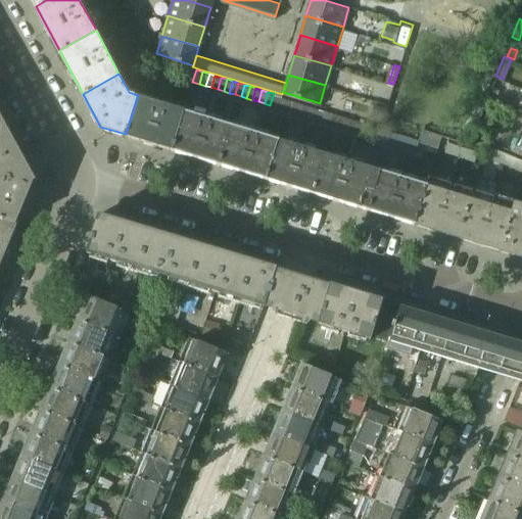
[(280,95),(274,93),(270,105),(276,107),(280,95)]
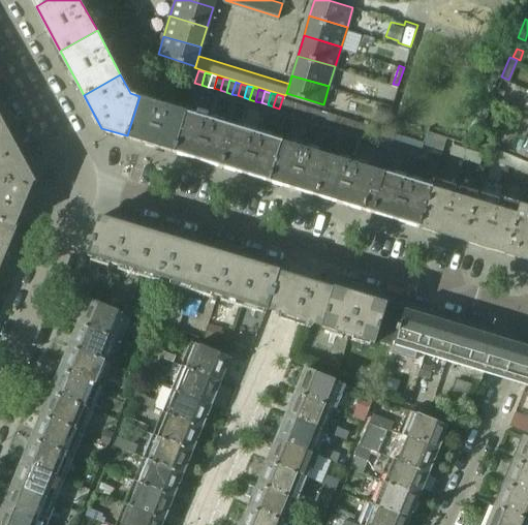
[(495,109),(495,107),(499,98),(494,95),(490,105),(495,109)]
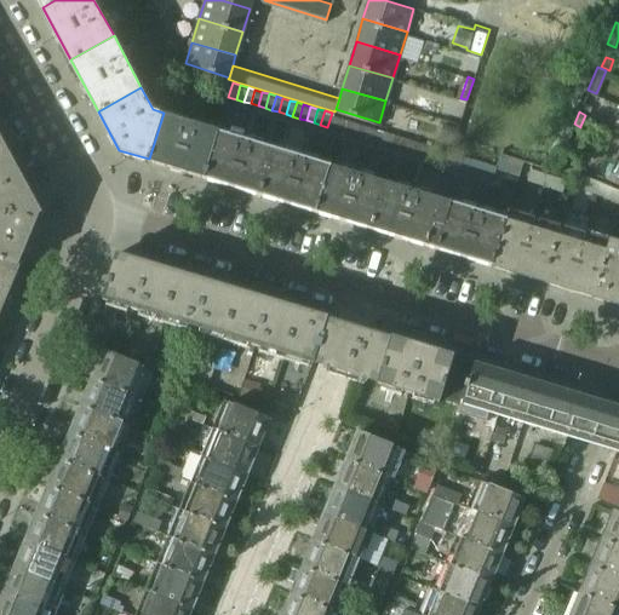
[(218,128),(164,113),(149,159),(204,176),(218,128)]
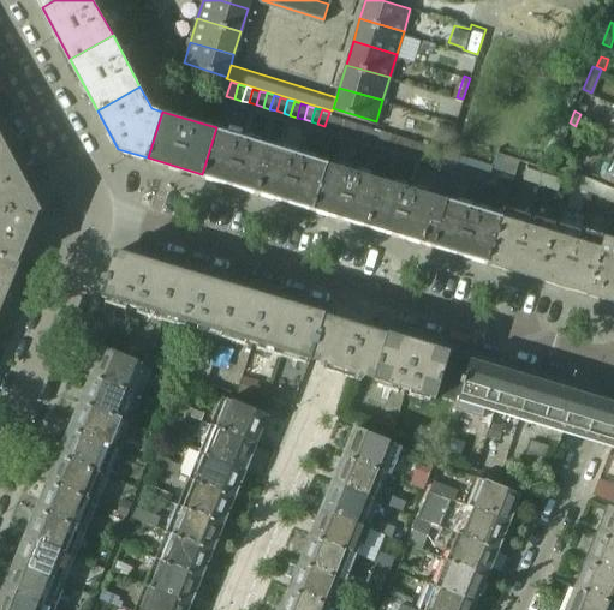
[(337,114),(329,112),(325,126),(333,129),(337,114)]
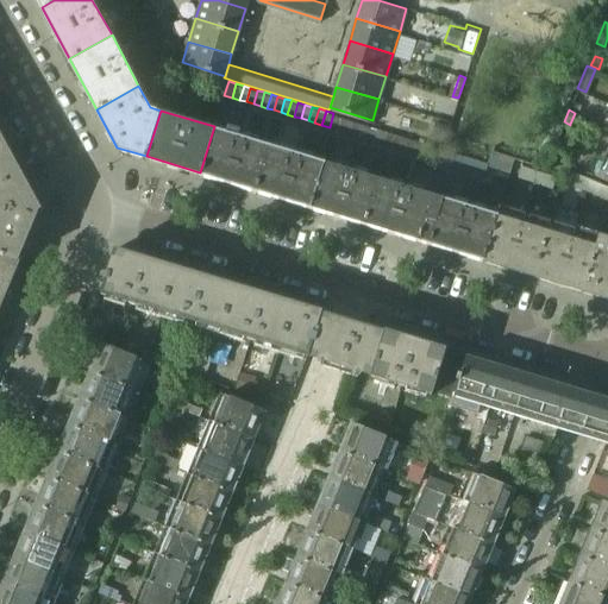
[(339,115),(333,113),(330,127),(336,129),(339,115)]
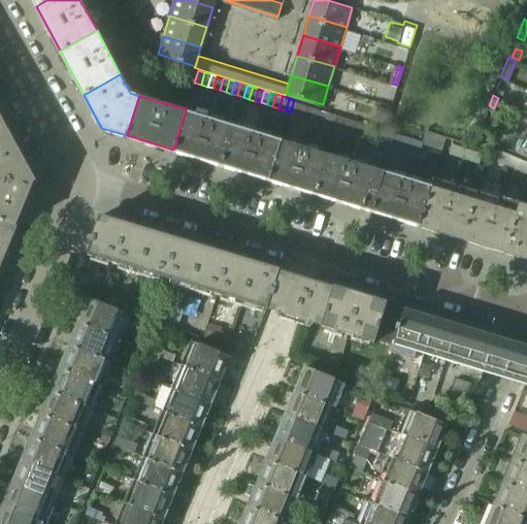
[(504,111),(508,102),(498,98),(494,107),(504,111)]
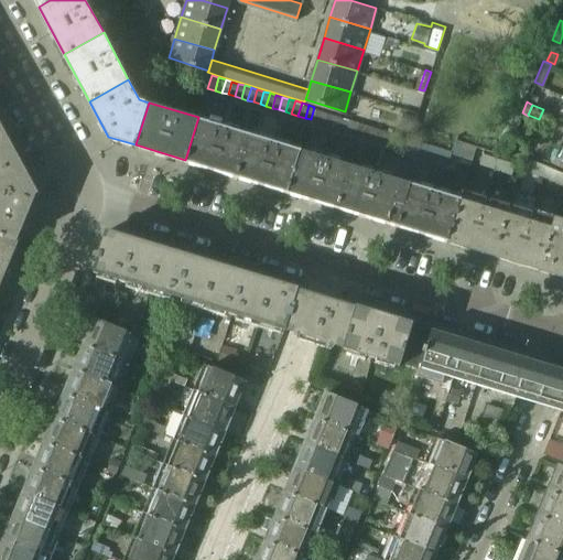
[(321,109),(314,107),(311,119),(317,121),(321,109)]
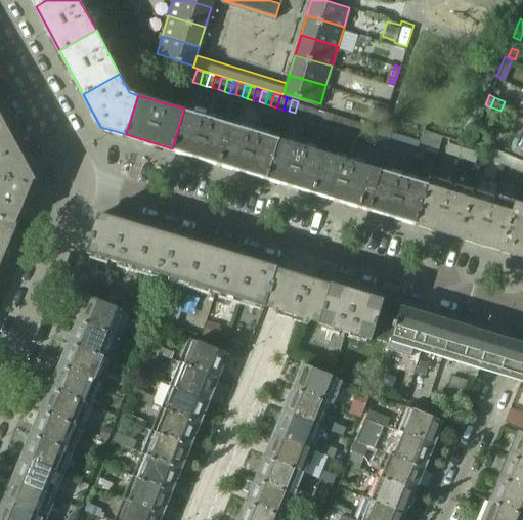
[(304,102),(298,101),(295,113),(301,115),(304,102)]
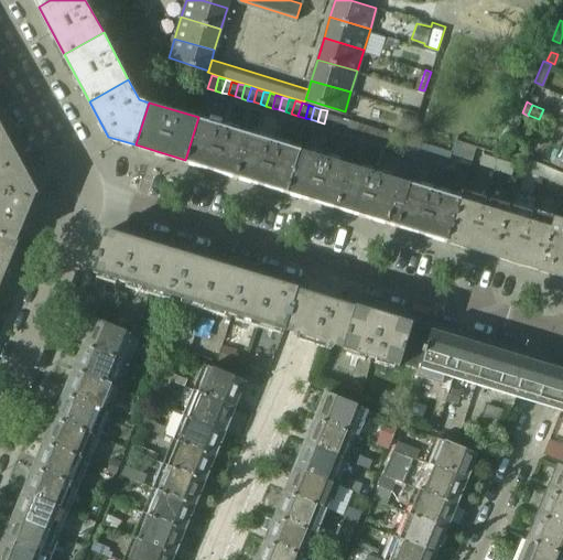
[(334,112),(327,110),(324,124),(331,126),(334,112)]
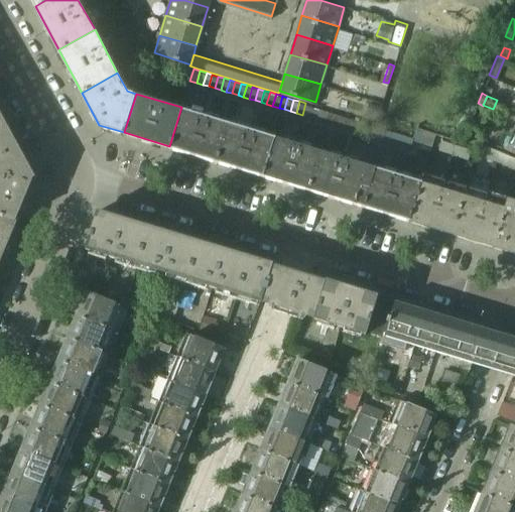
[(312,105),(305,103),(302,115),(308,117),(312,105)]
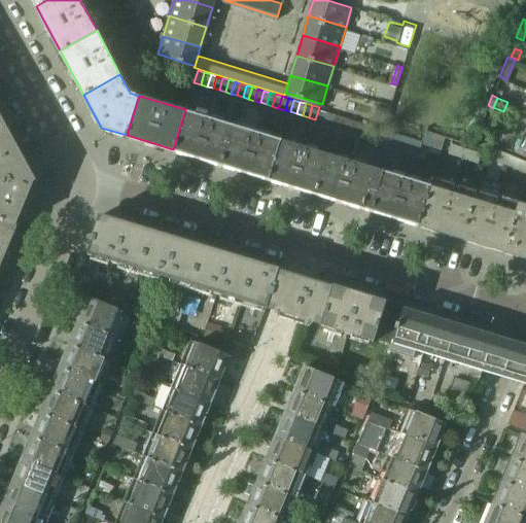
[(319,107),(315,119),(322,121),(325,109),(319,107)]
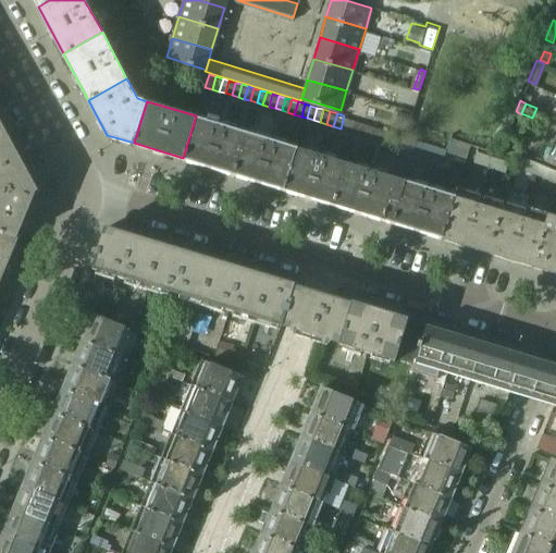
[(530,122),(532,118),(521,113),(521,114),(519,118),(530,122)]
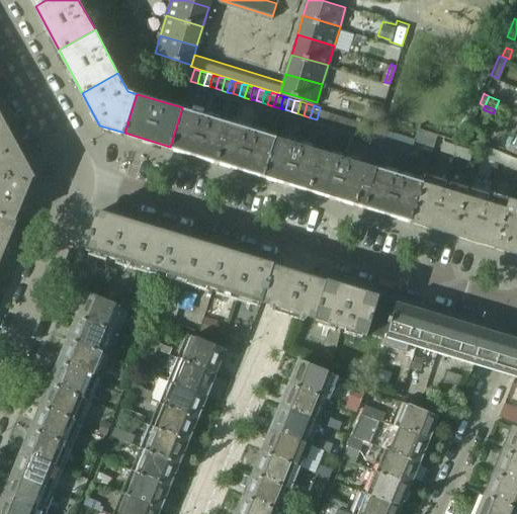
[(228,121),(182,107),(170,147),(217,161),(228,121)]
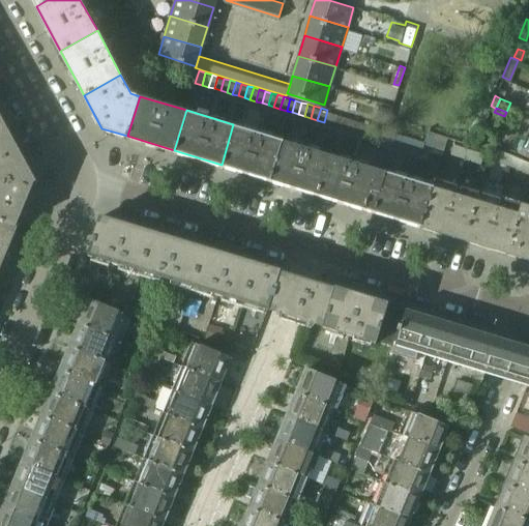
[(333,112),(327,110),(324,122),(329,123),(333,112)]
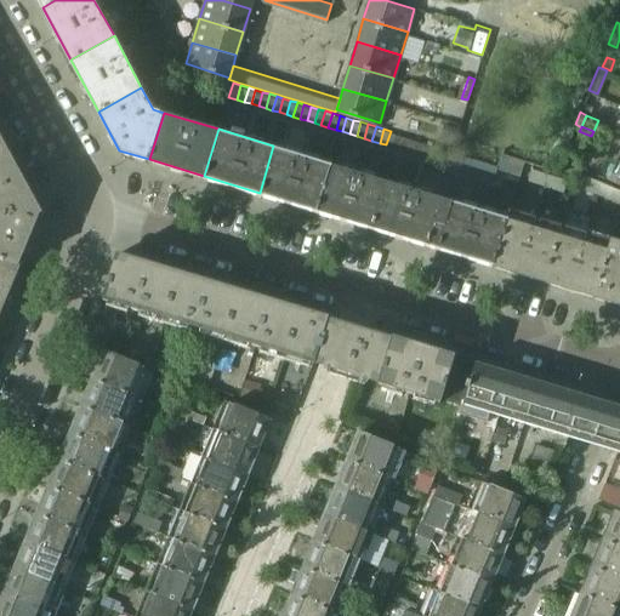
[(391,131),(386,144),(393,147),(398,133),(391,131)]
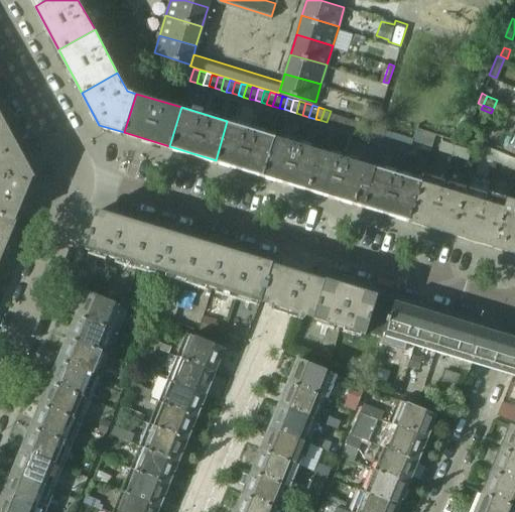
[(489,118),(491,113),(481,109),(479,114),(489,118)]
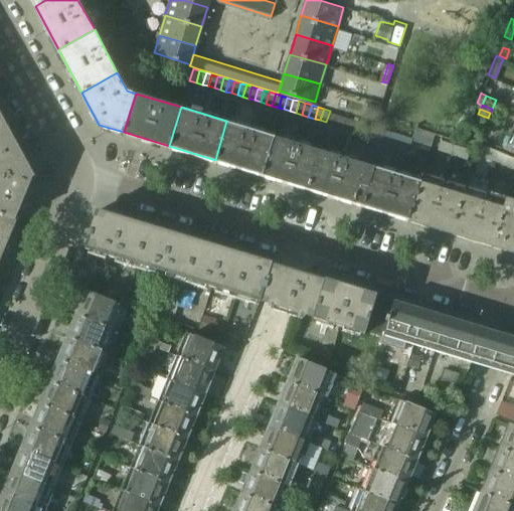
[(0,110),(0,156),(19,146),(0,110)]
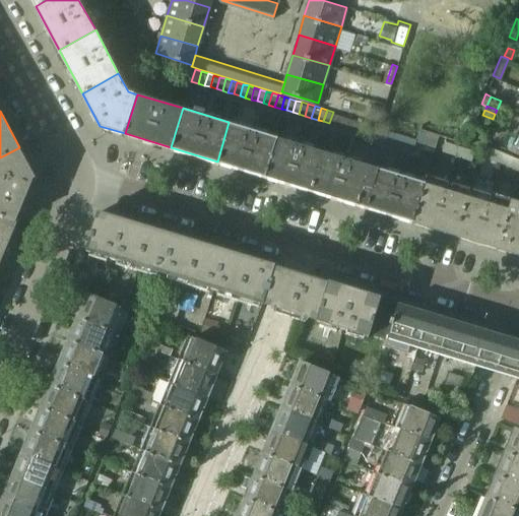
[(333,112),(329,123),(335,125),(338,113),(333,112)]
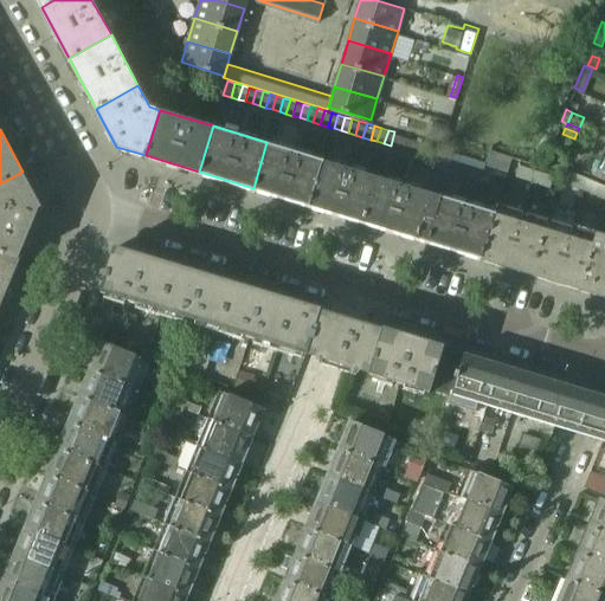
[(403,134),(394,131),(391,146),(398,148),(403,134)]
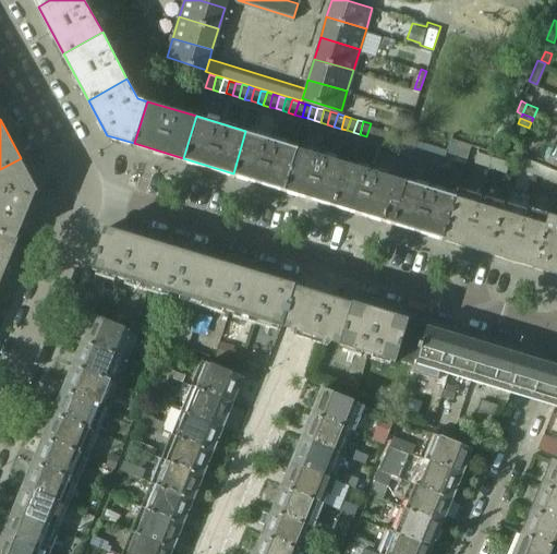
[(377,125),(371,123),(366,136),(373,139),(377,125)]
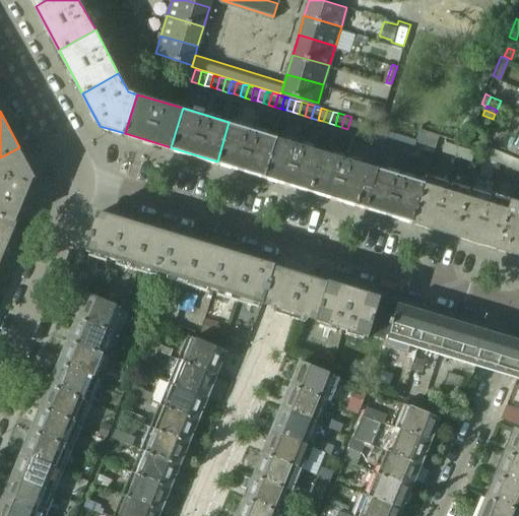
[(491,123),(493,119),(482,115),(480,119),(491,123)]
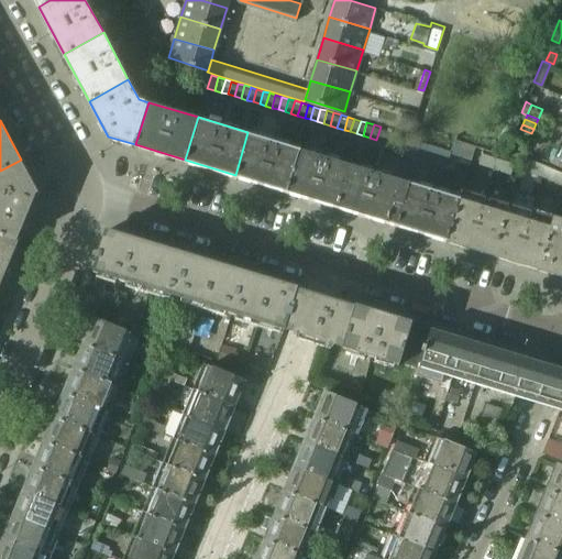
[(387,129),(381,127),(376,140),(383,142),(387,129)]
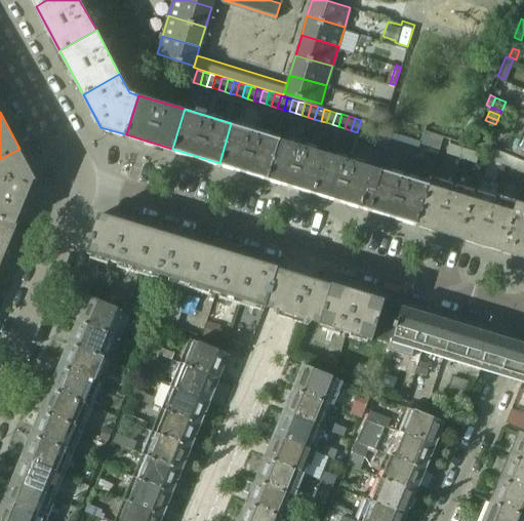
[(366,122),(361,120),(357,132),(362,133),(366,122)]
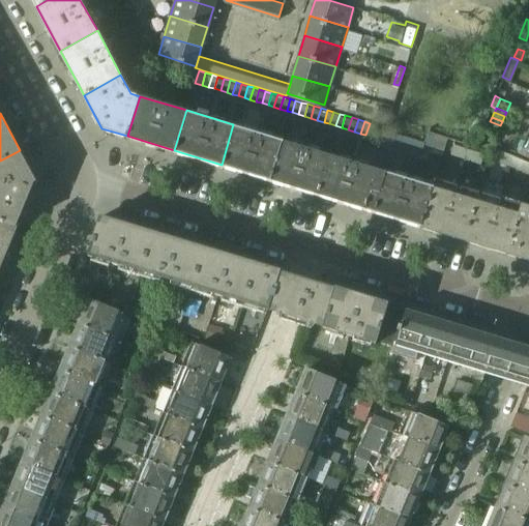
[(498,130),(500,125),(490,121),(488,126),(498,130)]
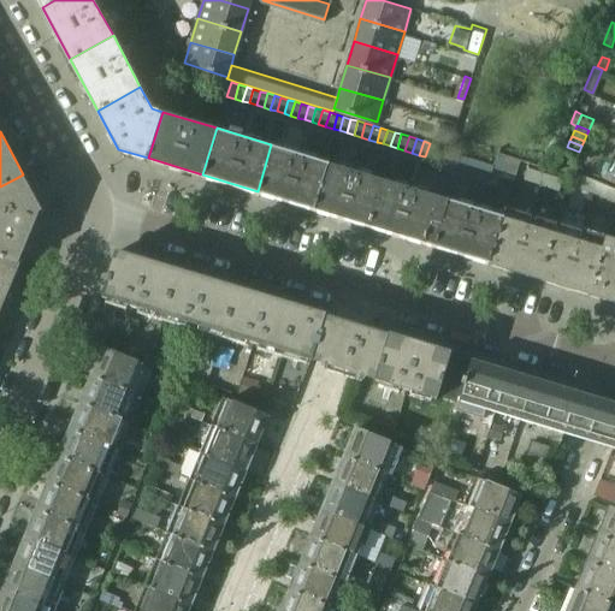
[(436,144),(430,143),(425,156),(432,159),(436,146),(436,144)]
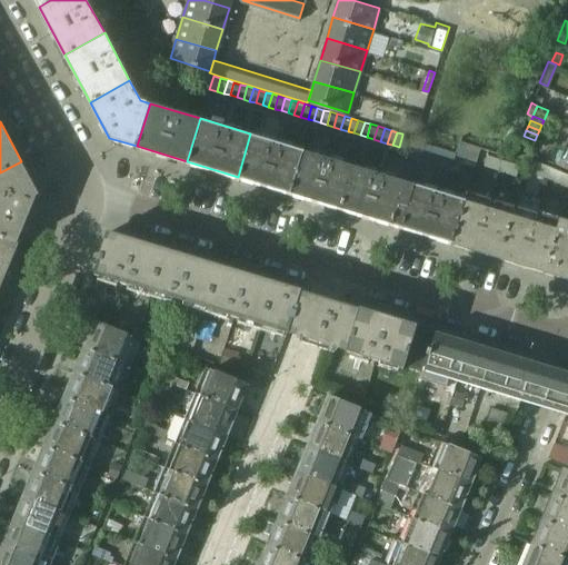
[(301,149),(250,134),(238,177),(289,192),(301,149)]
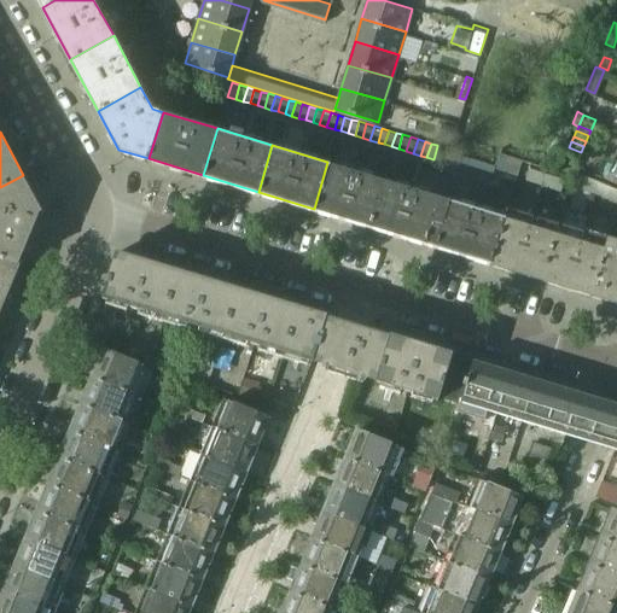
[(444,147),(437,145),(437,146),(434,159),(441,162),(444,147)]
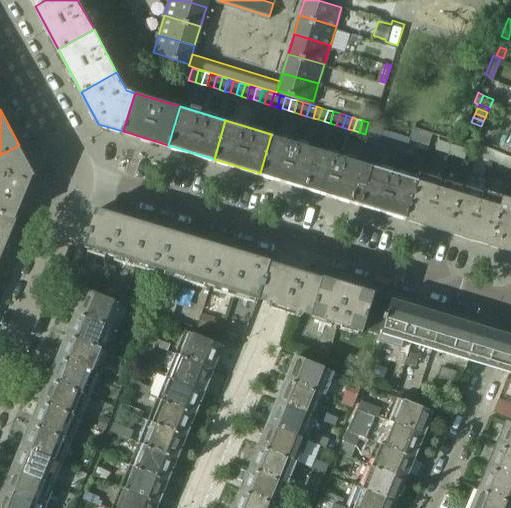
[(374,124),(368,122),(365,134),(370,135),(374,124)]
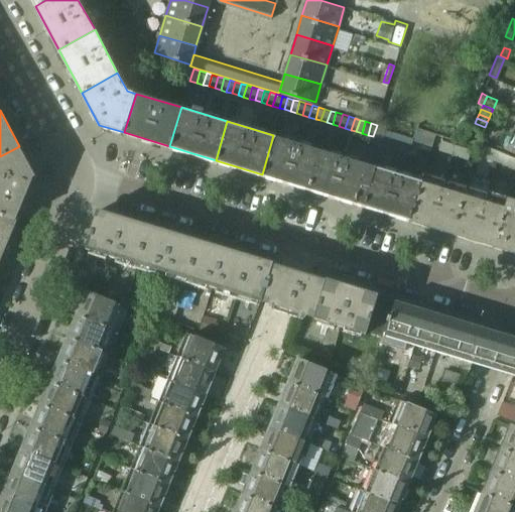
[(481,137),(485,127),(475,123),(471,133),(481,137)]
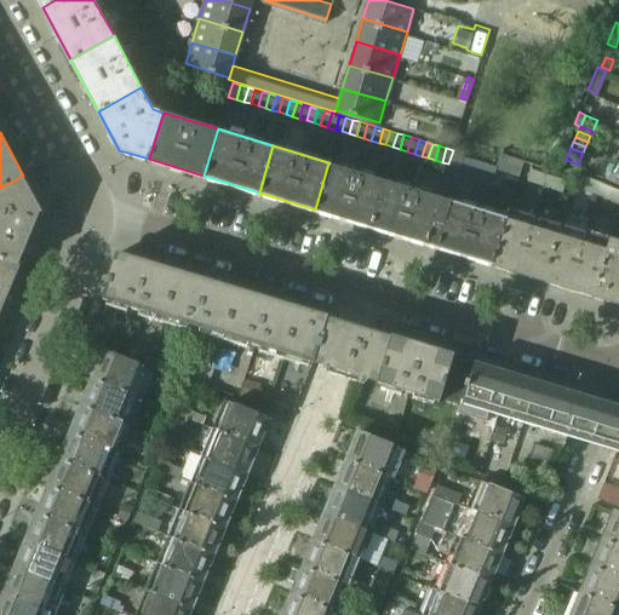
[(460,153),(453,150),(448,164),(456,166),(460,153)]
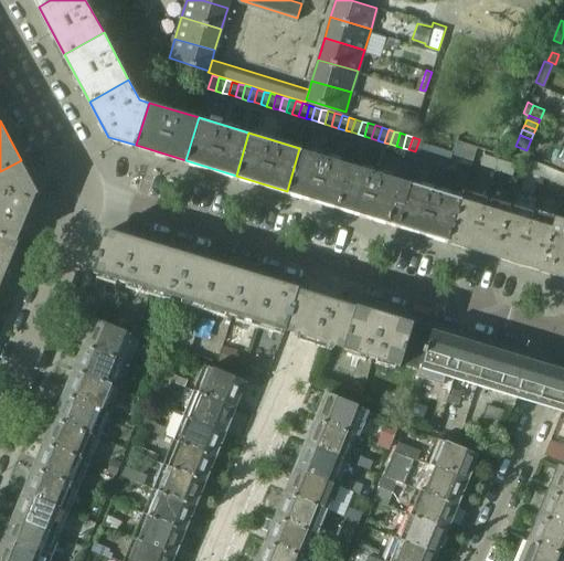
[(457,137),(453,149),(451,151),(458,154),(463,139),(457,137)]
